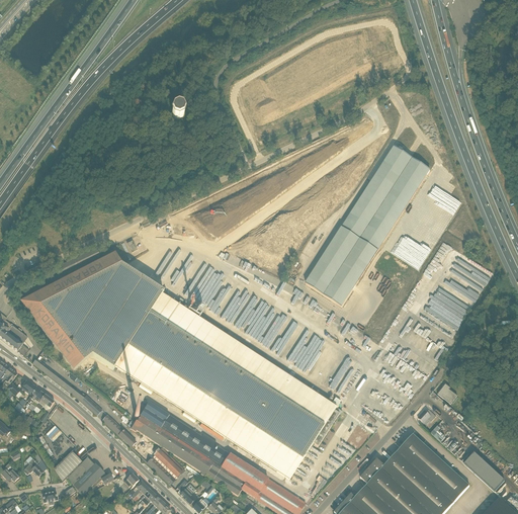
[(178,116),(183,114),(184,109),(182,105),(178,104),(173,106),(172,110),(174,115),(178,116)]
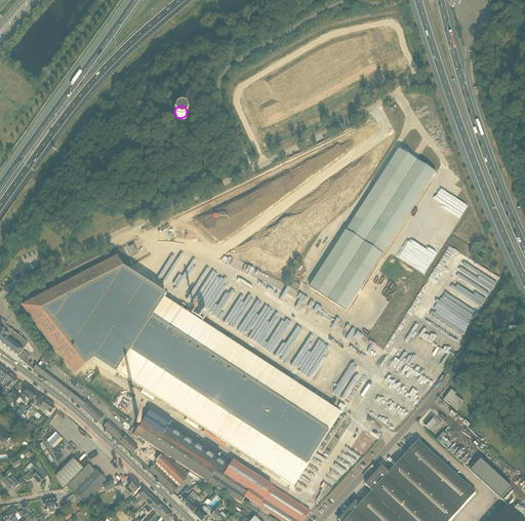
[(426,186),(436,169),(400,146),(310,284),(347,308),(426,186)]
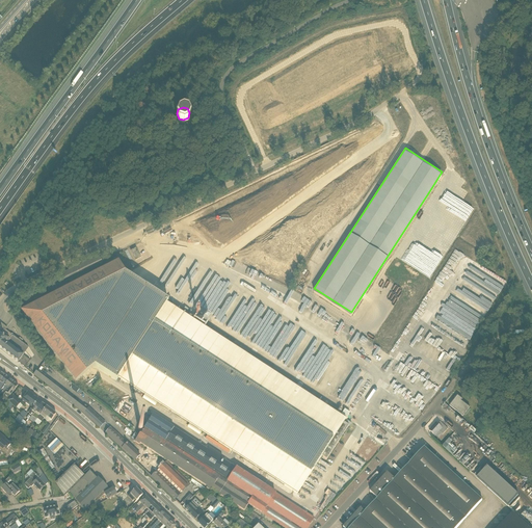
[(131,246),(135,257),(141,254),(136,244),(131,246)]
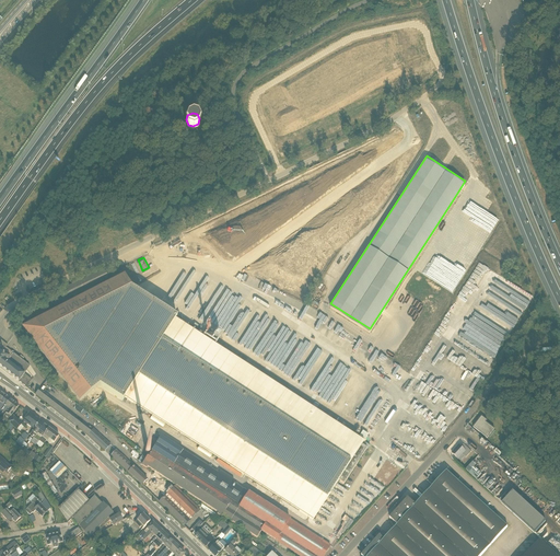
[(125,393),(313,516),(325,498),(338,477),(343,481),(358,459),(360,455),(361,456),(363,454),(361,453),(366,444),(368,446),(371,442),(363,438),(364,438),(212,339),(175,315),(177,312),(153,297),(153,298),(131,282),(125,270),(22,323),(80,396),(100,381),(123,396),(125,393)]
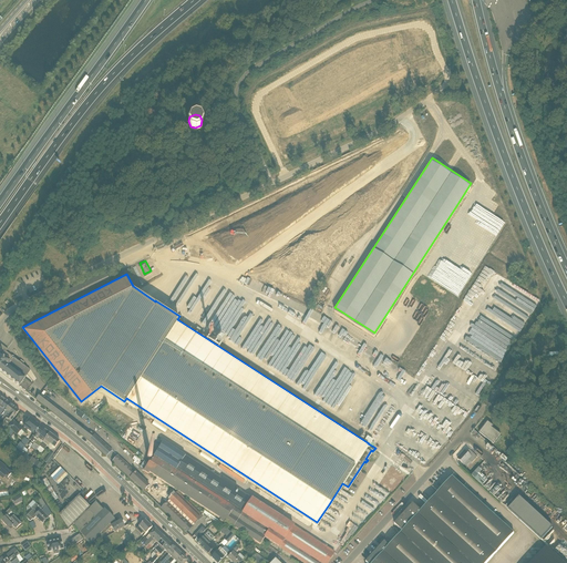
[(214,315),(229,288),(225,286),(224,286),(222,287),(217,288),(208,303),(206,303),(206,300),(217,280),(212,277),(210,280),(206,279),(199,290),(199,293),(202,293),(196,302),(196,303),(194,306),(191,305),(191,307),(194,308),(196,308),(200,309),(203,304),(203,308),(202,313),(208,316),(209,314),(214,315)]
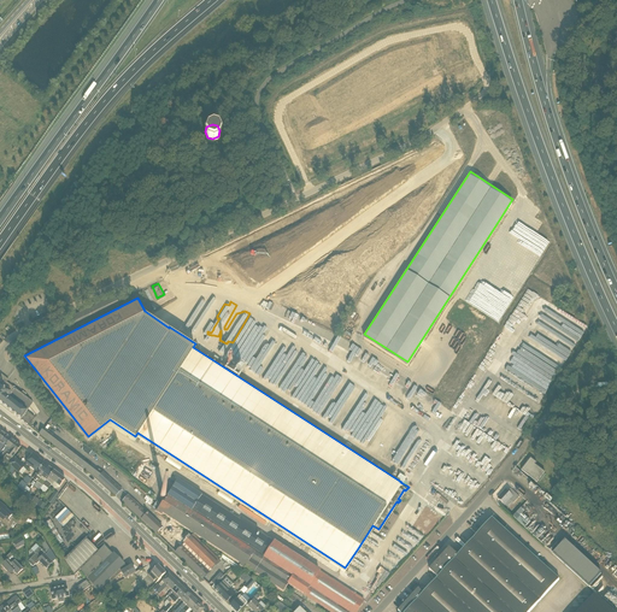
[(570,323),(570,327),(541,311),(536,321),(557,331),(554,335),(545,330),(542,331),(544,339),(544,340),(542,345),(542,346),(540,346),(541,351),(544,353),(544,354),(547,357),(548,370),(545,376),(547,377),(548,382),(546,383),(547,390),(583,323),(570,316),(570,319),(575,323),(570,323)]
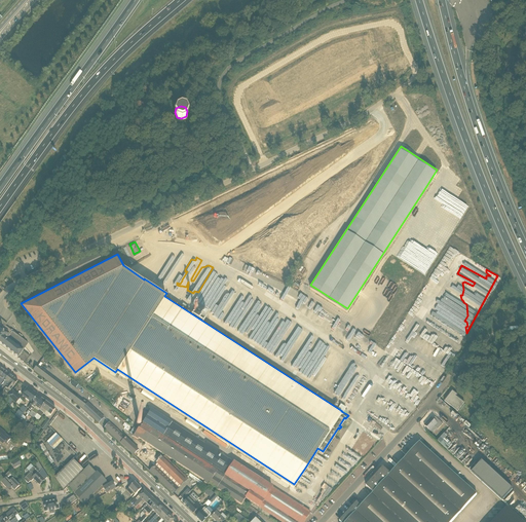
[(210,289),(205,286),(198,297),(210,303),(223,282),(216,277),(210,289)]
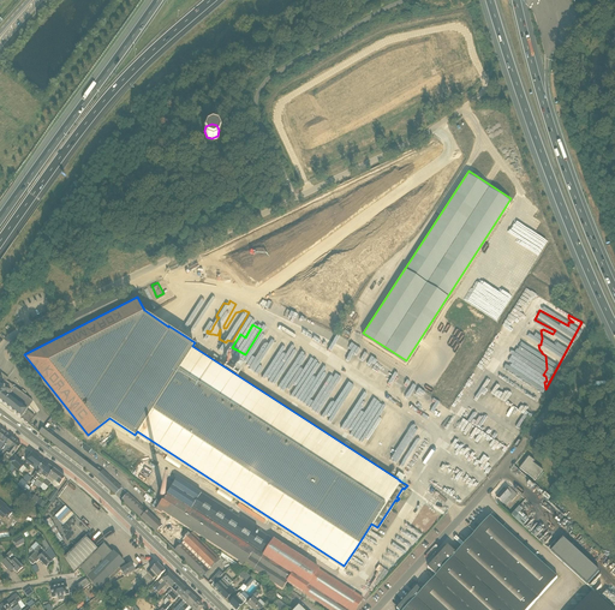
[(275,330),(257,359),(263,362),(280,334),(275,330)]
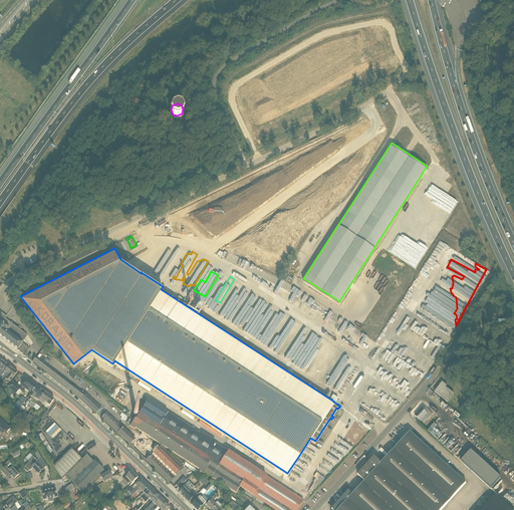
[(266,303),(268,300),(251,290),(244,303),(244,305),(247,306),(245,310),(246,314),(243,314),(240,319),(233,320),(268,341),(275,339),(271,345),(280,350),(296,322),(295,318),(288,314),(279,329),(276,331),(273,322),(282,316),(283,317),(286,312),(273,304),(265,317),(266,321),(260,322),(259,320),(268,305),(266,303)]
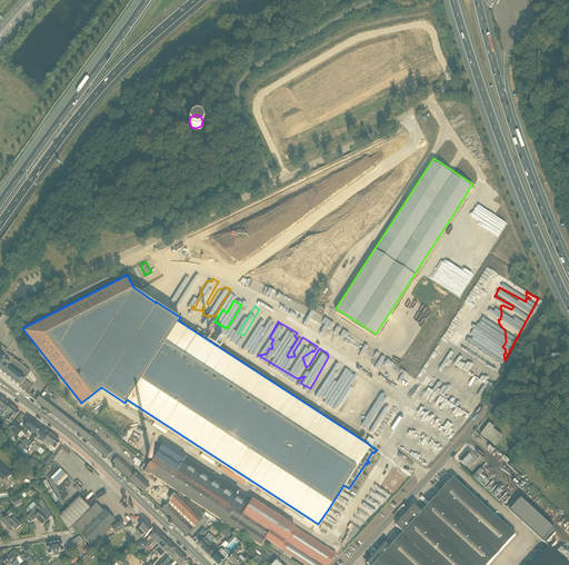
[(0,368),(27,388),(32,382),(25,376),(30,367),(13,355),(15,354),(12,353),(12,354),(6,348),(8,346),(7,346),(1,342),(0,344),(0,368)]
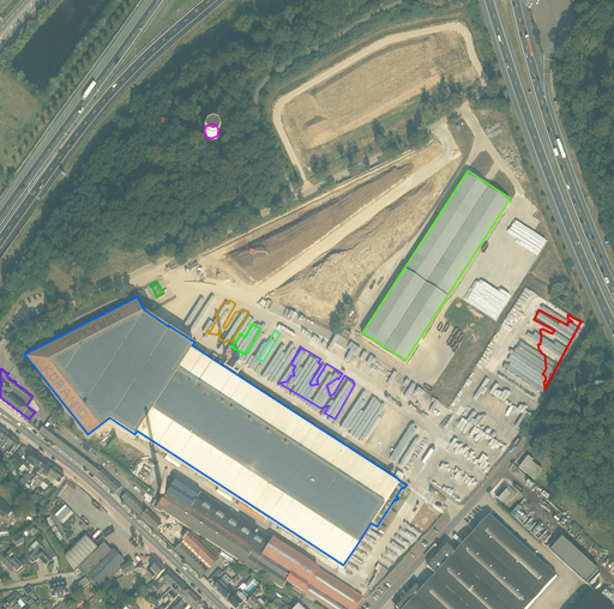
[(405,377),(399,386),(411,393),(417,384),(405,377)]
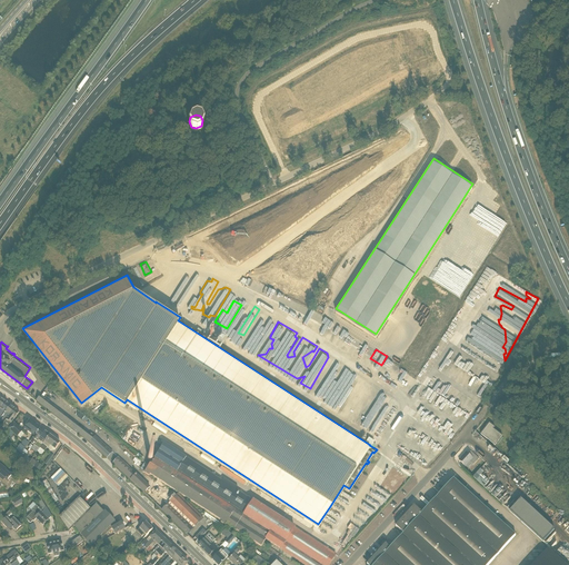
[(351,400),(366,377),(346,365),(339,376),(335,373),(341,362),(333,357),(313,392),(345,409),(348,405),(353,408),(357,404),(351,400)]
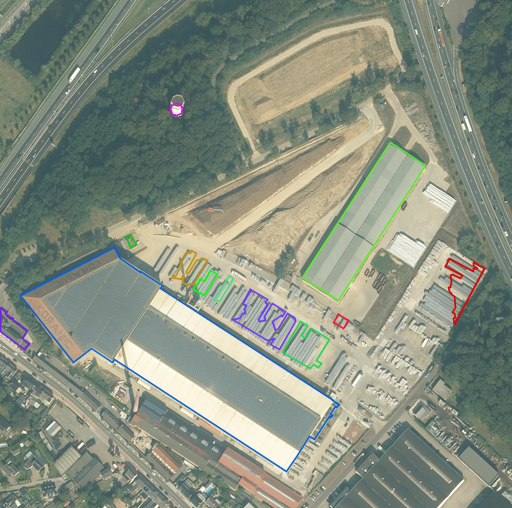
[(428,336),(434,341),(432,343),(436,346),(439,344),(441,345),(443,342),(441,340),(442,338),(438,335),(437,336),(431,332),(429,334),(429,335),(428,336)]
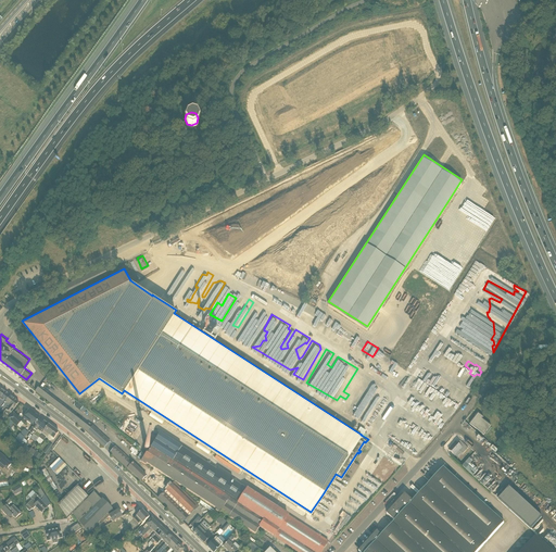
[(355,413),(367,421),(384,392),(379,389),(375,398),(371,396),(378,384),(370,378),(369,378),(365,375),(350,400),(357,404),(354,409),(357,410),(355,413)]
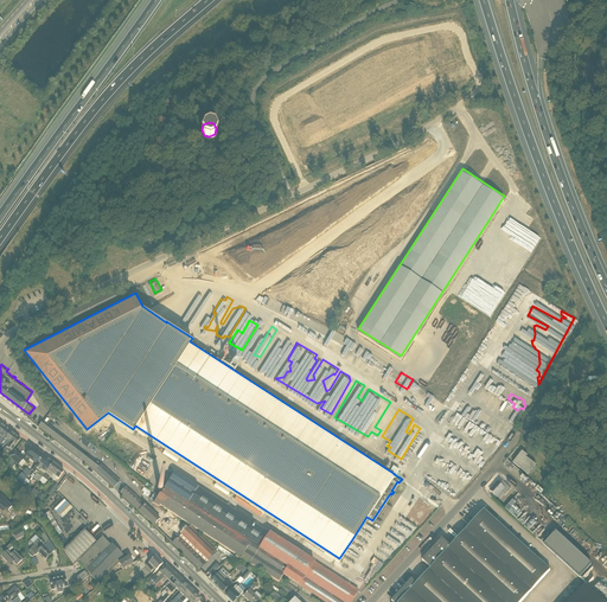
[(78,454),(89,461),(95,467),(114,484),(120,478),(101,460),(97,458),(95,459),(43,417),(38,422),(78,454)]
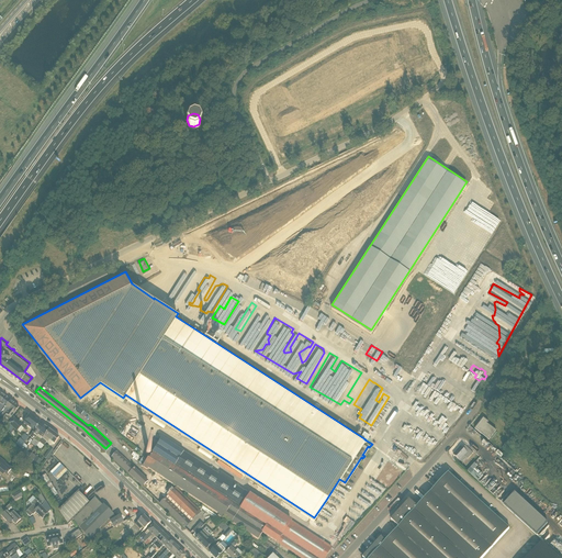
[(0,406),(3,402),(4,403),(10,397),(9,395),(6,392),(0,399),(1,401),(0,401),(0,406)]
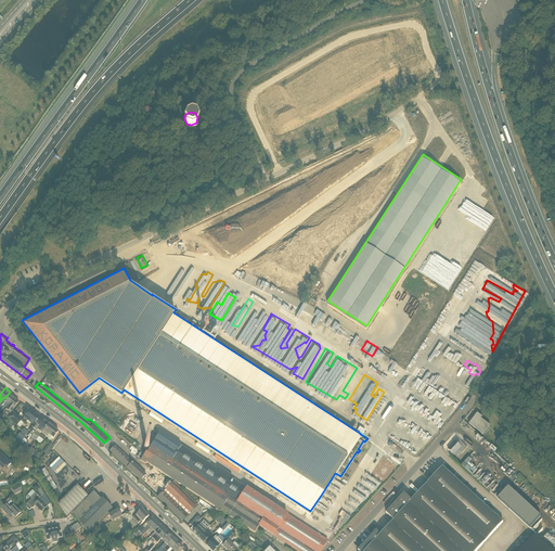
[(0,404),(0,407),(2,410),(14,395),(10,391),(10,392),(4,398),(0,404)]
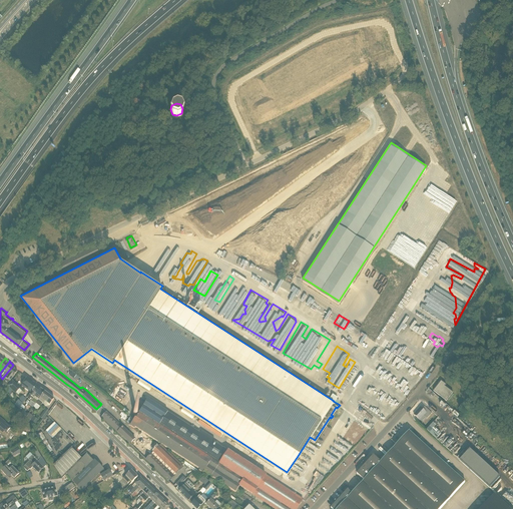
[(13,365),(2,379),(0,381),(0,388),(1,390),(6,384),(5,384),(7,382),(10,378),(13,374),(17,368),(13,365)]
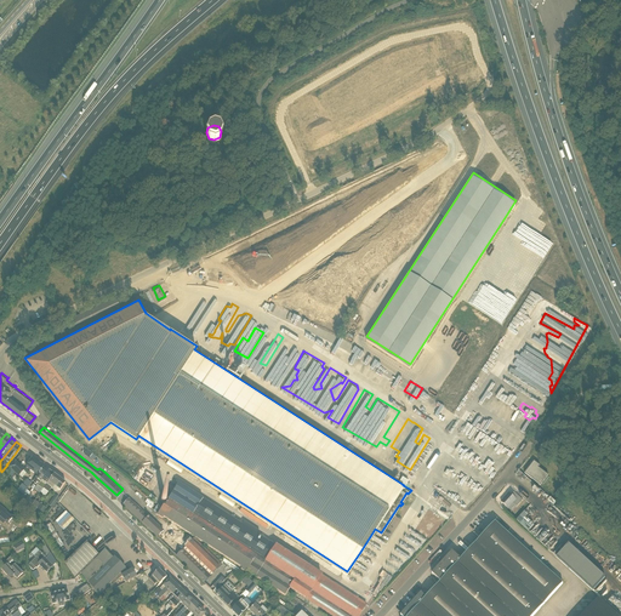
[(27,462),(38,471),(44,462),(33,454),(27,461),(28,461),(27,462)]
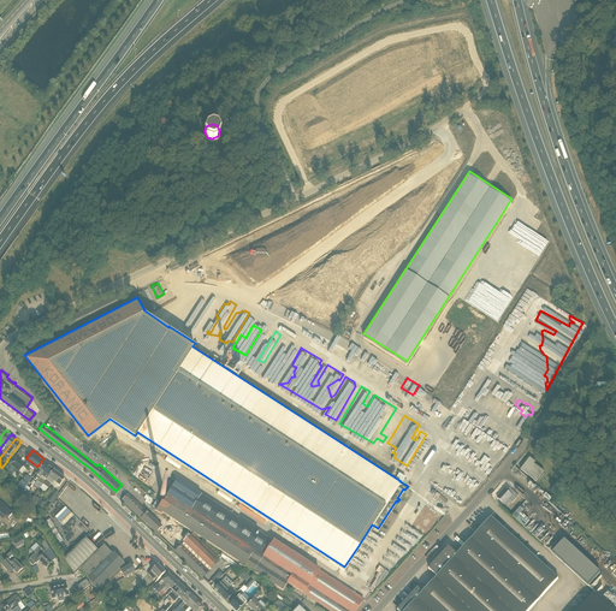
[(16,464),(18,468),(19,467),(24,462),(16,452),(10,458),(10,460),(16,464)]
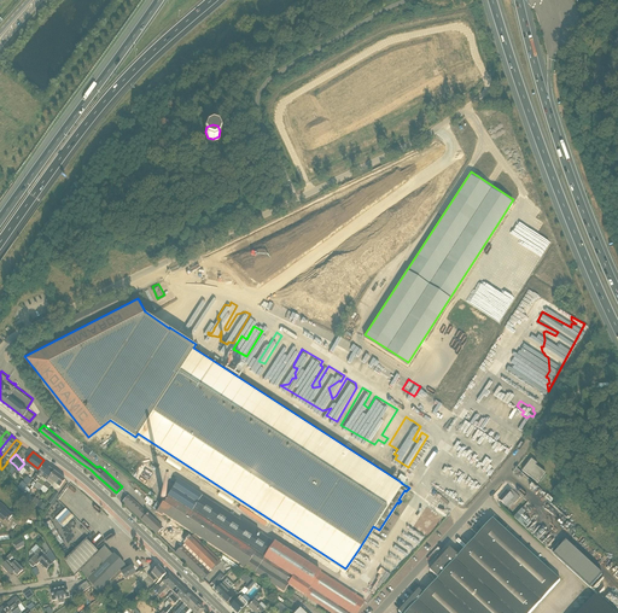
[(537,459),(531,455),(523,466),(538,478),(546,468),(536,461),(537,459)]
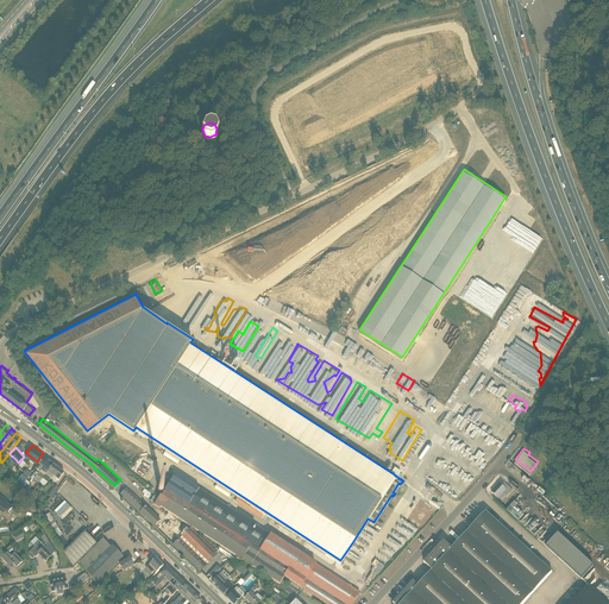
[(36,464),(37,465),(33,470),(37,472),(48,457),(43,453),(37,461),(36,464)]
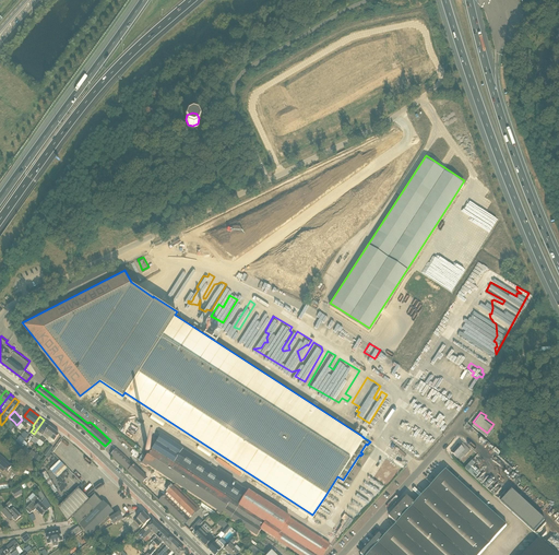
[(48,423),(44,420),(34,434),(38,437),(39,436),(48,423)]
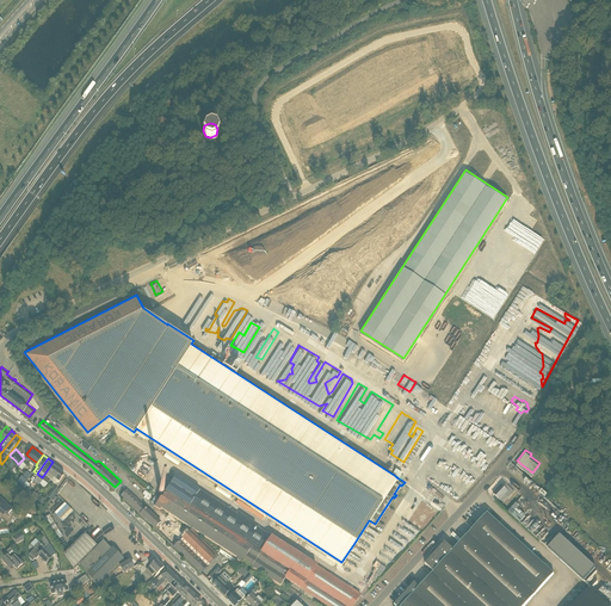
[(53,472),(57,465),(53,462),(43,476),(48,480),(50,476),(51,476),(53,474),(53,472)]
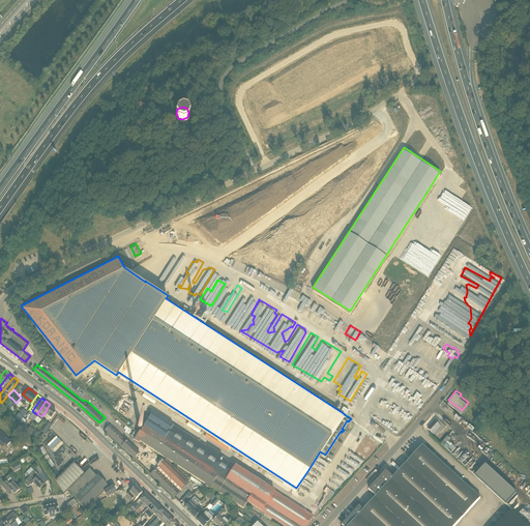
[(46,411),(45,413),(50,417),(51,415),(56,408),(50,404),(46,410),(46,411)]
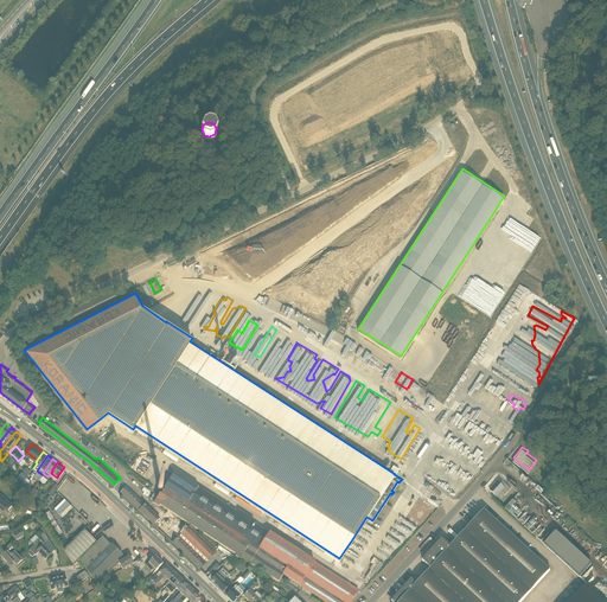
[(332,601),(347,601),(358,587),(328,567),(174,468),(154,499),(159,503),(160,501),(168,506),(174,511),(236,550),(235,552),(241,555),(241,554),(279,578),(283,570),(332,601)]
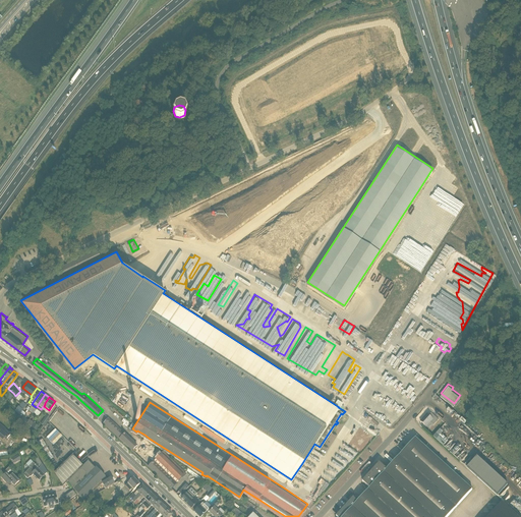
[(426,423),(430,418),(435,421),(439,416),(431,409),(429,411),(426,409),(424,412),(424,413),(420,417),(426,423)]
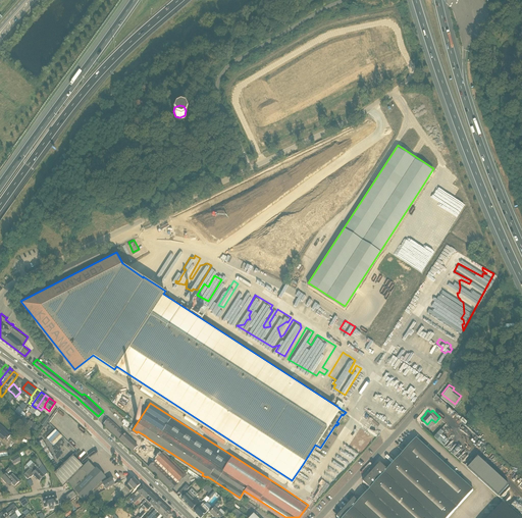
[(133,438),(124,430),(113,420),(108,415),(103,421),(112,429),(119,436),(127,444),(133,438)]
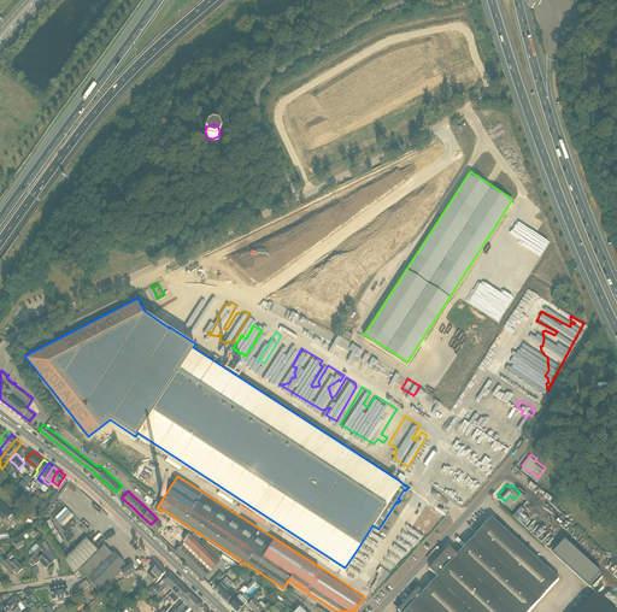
[(0,508),(5,513),(6,512),(9,515),(12,511),(10,508),(11,507),(0,498),(0,508)]
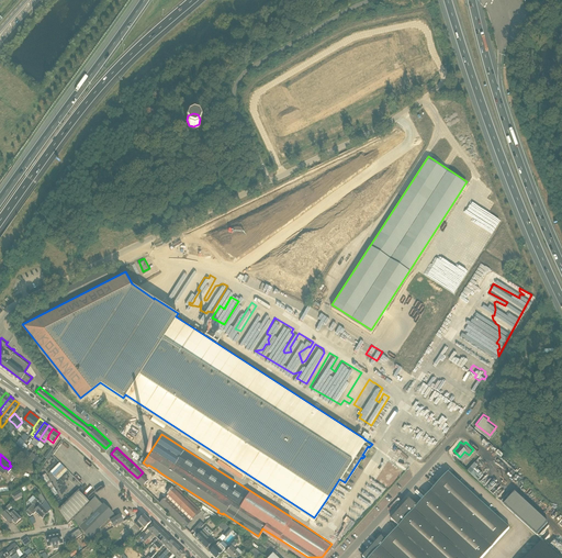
[(60,458),(51,468),(57,476),(67,466),(60,458)]
